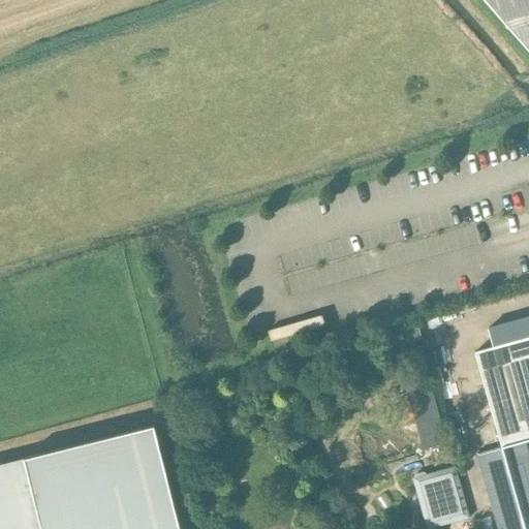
[(528,0),(487,0),(528,48),(528,0)]
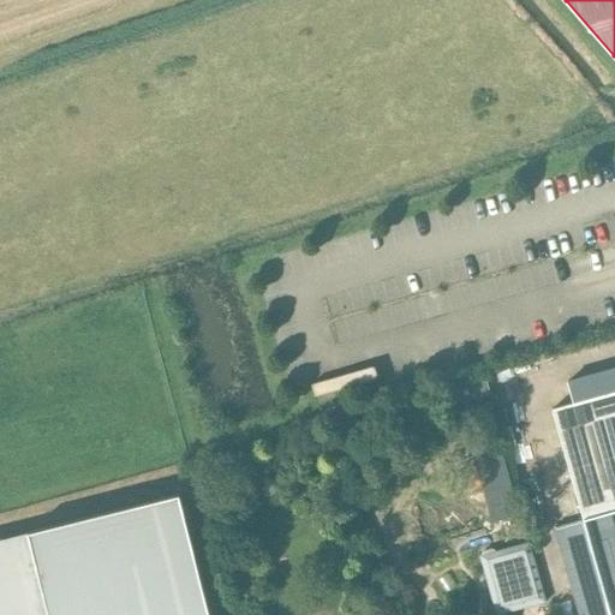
[(579,614),(608,607),(610,614),(614,614),(614,389),(553,407),(584,518),(554,526),(578,614),(579,614)]
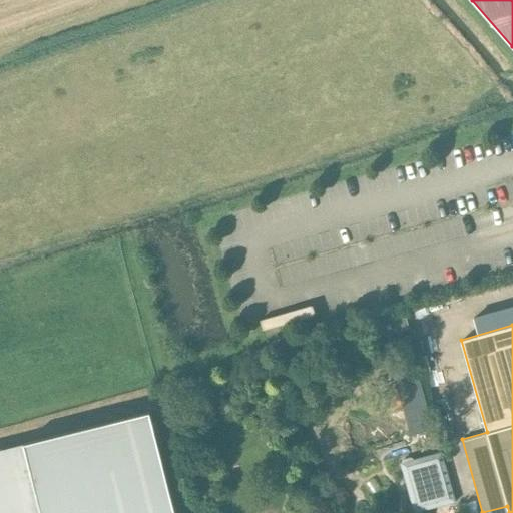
[(23,443),(41,512),(175,512),(149,412),(23,443)]
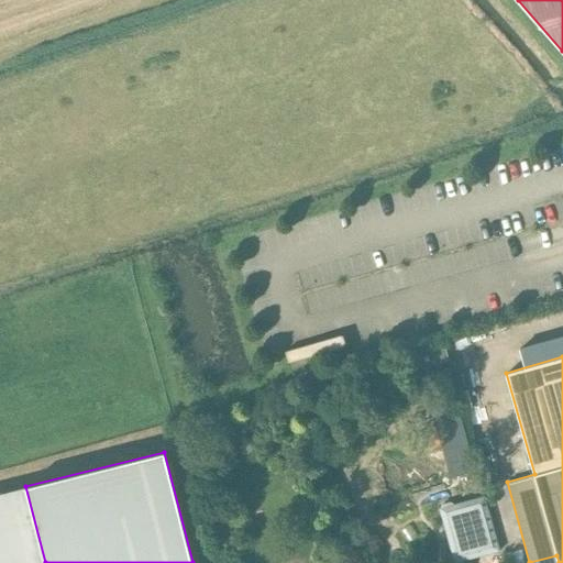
[(0,562),(45,562),(25,486),(0,492),(0,562)]
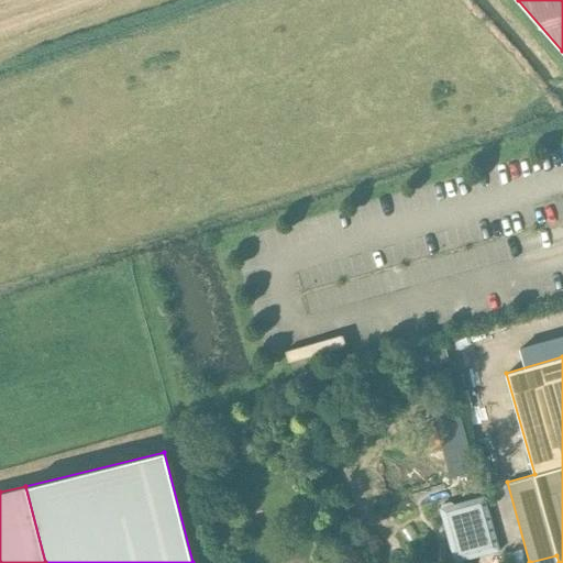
[(451,500),(442,504),(440,507),(439,508),(454,562),(500,550),(485,495),(454,503),(451,500)]
